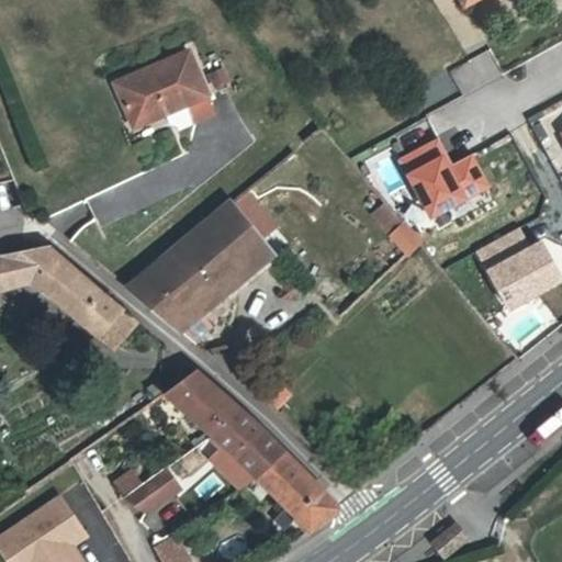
[(460,92),(499,76),(490,51),(449,67),(460,92)]
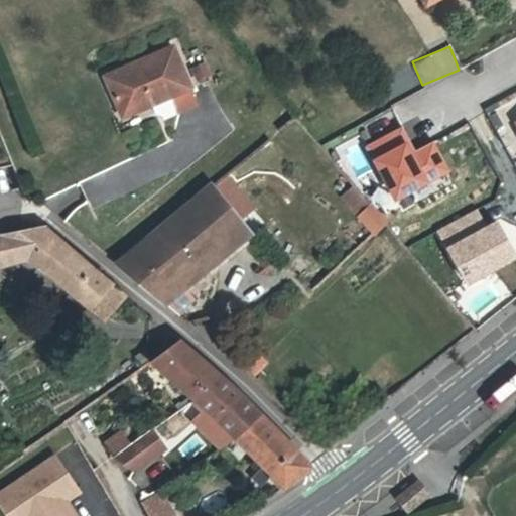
[(107,76),(121,108),(149,96),(151,101),(155,110),(162,113),(164,116),(196,103),(188,88),(190,87),(173,47),(107,76)]
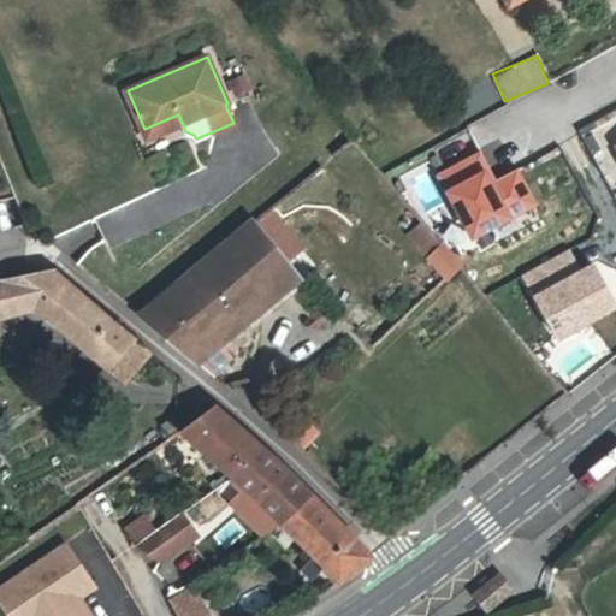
[(178,114),(144,129),(147,135),(181,120),(178,114)]
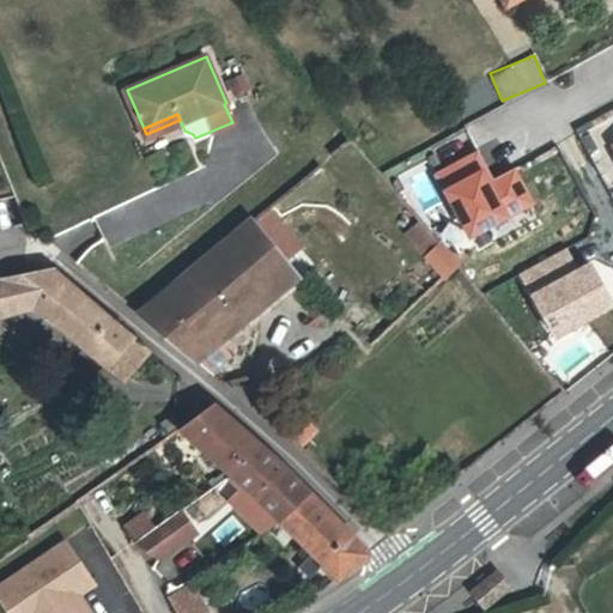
[(477,149),(434,171),(468,238),(535,202),(515,164),(492,176),(477,149)]
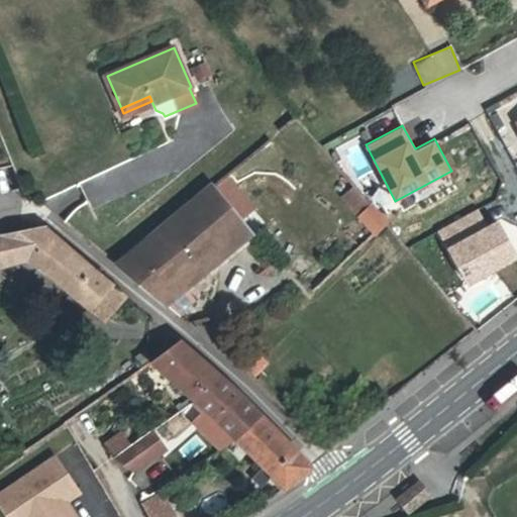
[(270,218),(230,171),(211,186),(250,233),(270,218)]
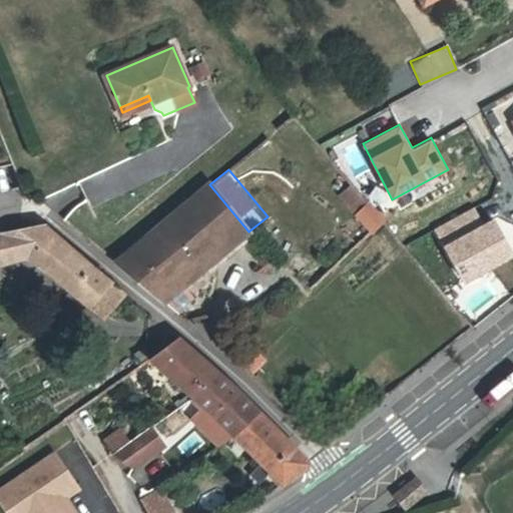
[(248,231),(209,184),(115,263),(162,303),(166,300),(184,286),(248,231)]
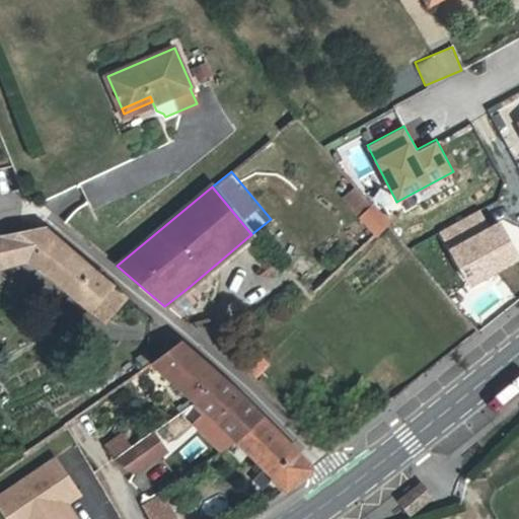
[(360,216),(372,205),(356,187),(344,197),(360,216)]
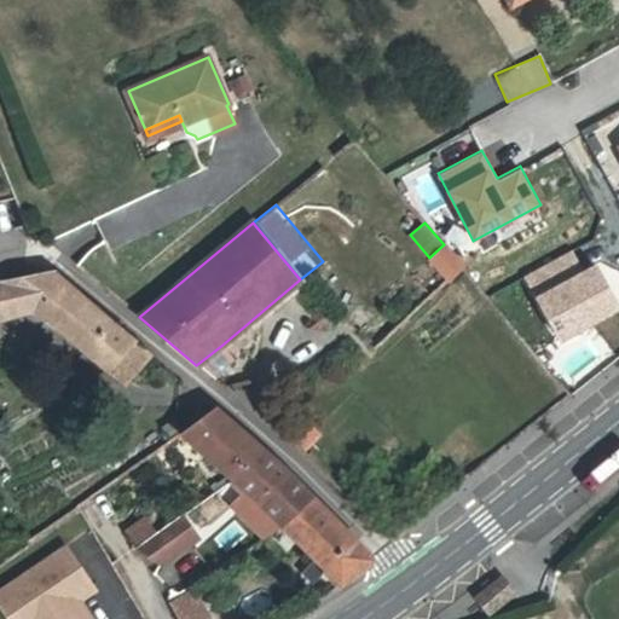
[(449,279),(463,267),(444,244),(429,258),(449,279)]
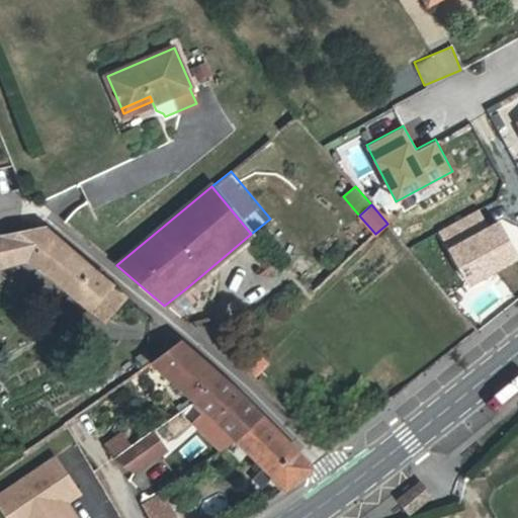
[(479,208),(437,232),(467,285),(517,257),(517,253),(498,218),(487,224),(479,208)]
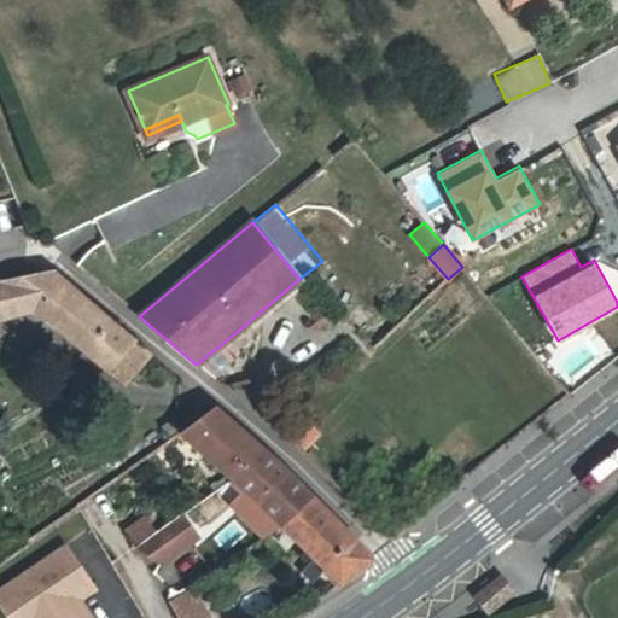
[(50,270),(3,280),(47,315),(73,336),(116,379),(152,357),(50,270)]
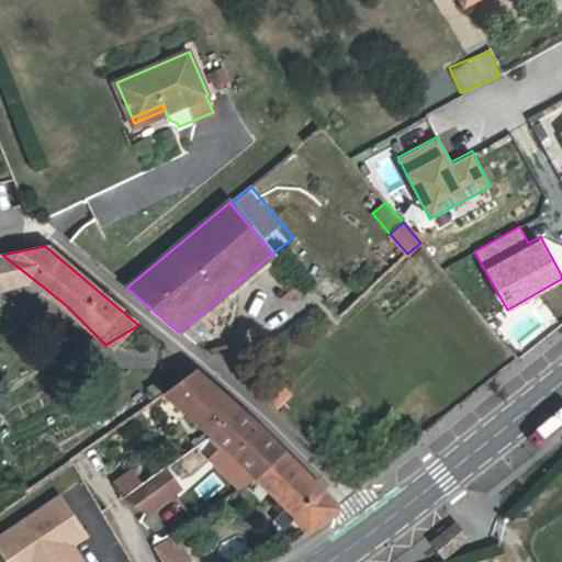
[(0,255),(0,294),(43,287),(2,255),(0,255)]
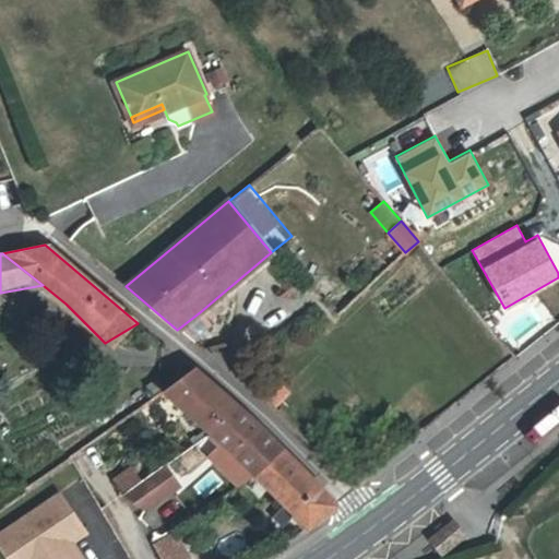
[(211,324),(201,311),(181,326),(194,339),(202,331),(207,328),(211,324)]
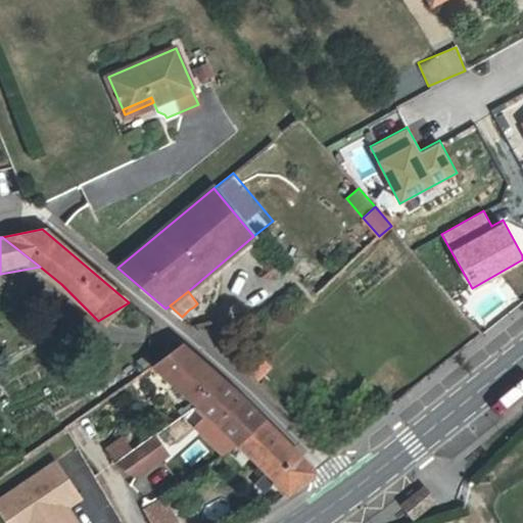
[(192,400),(197,405),(224,382),(182,345),(155,365),(192,400)]
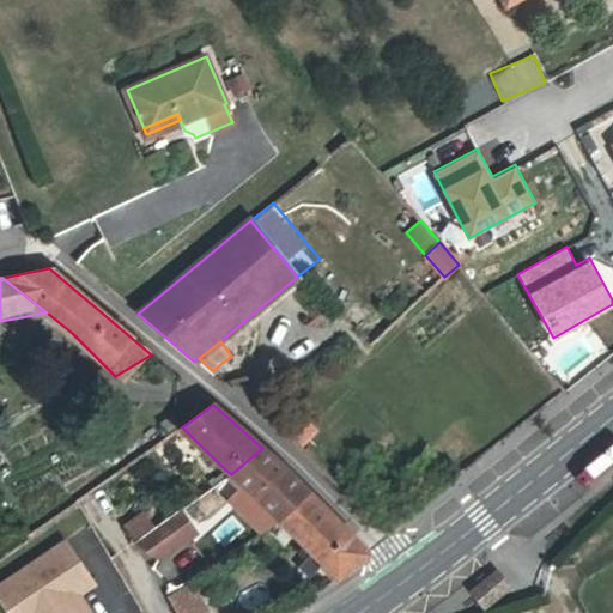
[(262,448),(231,474),(246,487),(280,521),(311,495),(285,468),(262,448)]
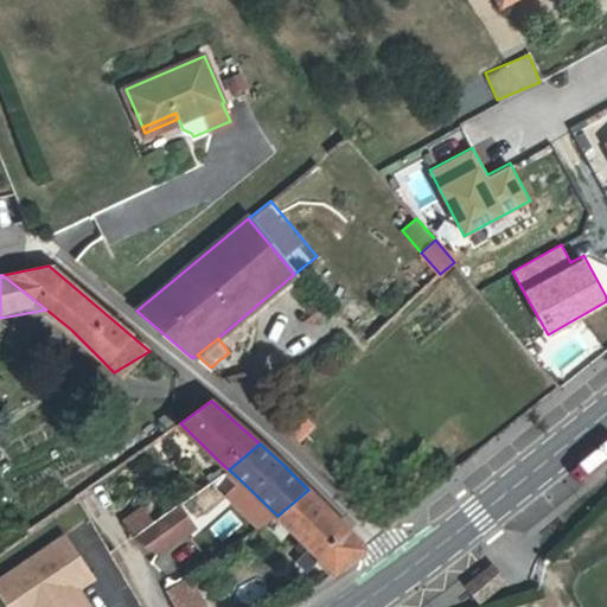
[(206,477),(210,483),(229,470),(223,465),(206,477)]
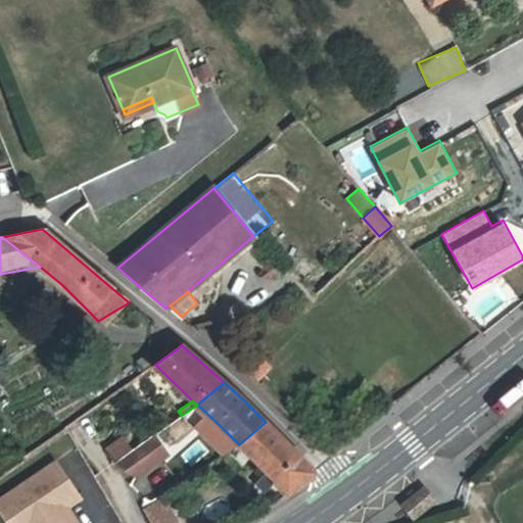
[(197,429),(225,455),(239,444),(209,416),(197,429)]
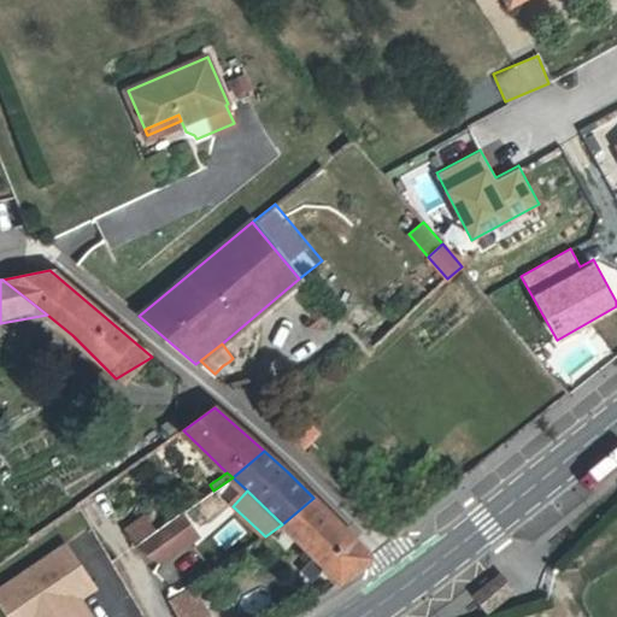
[(313,498),(282,524),(341,582),(369,562),(370,554),(313,498)]
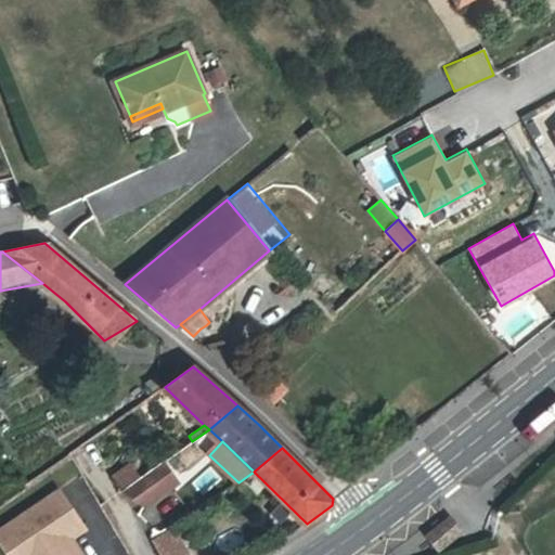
[(171,474),(163,462),(155,468),(164,480),(171,474)]
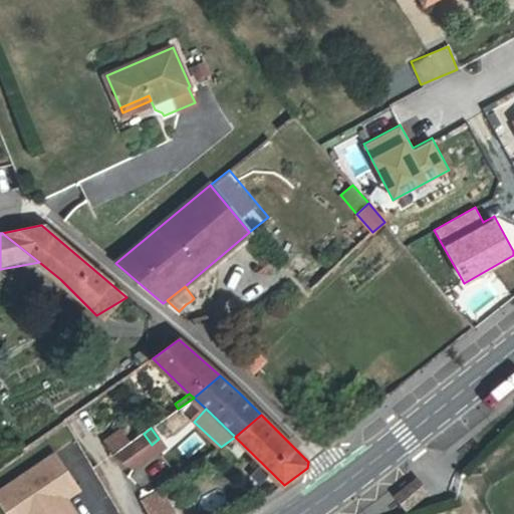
[(118,431),(106,440),(114,451),(127,443),(118,431)]
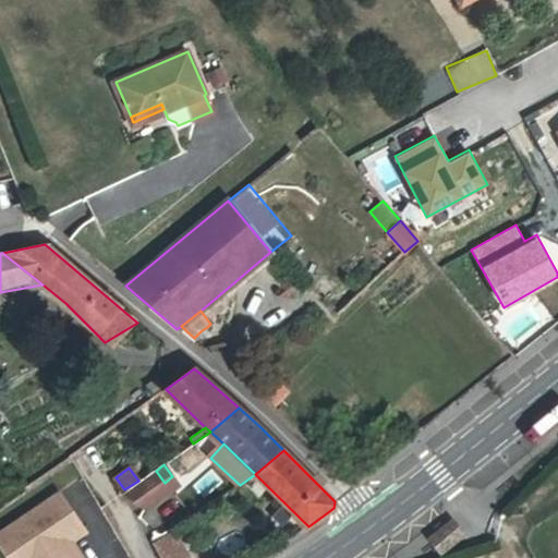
[(179,485),(172,476),(165,483),(156,471),(123,494),(125,496),(145,510),(179,485)]
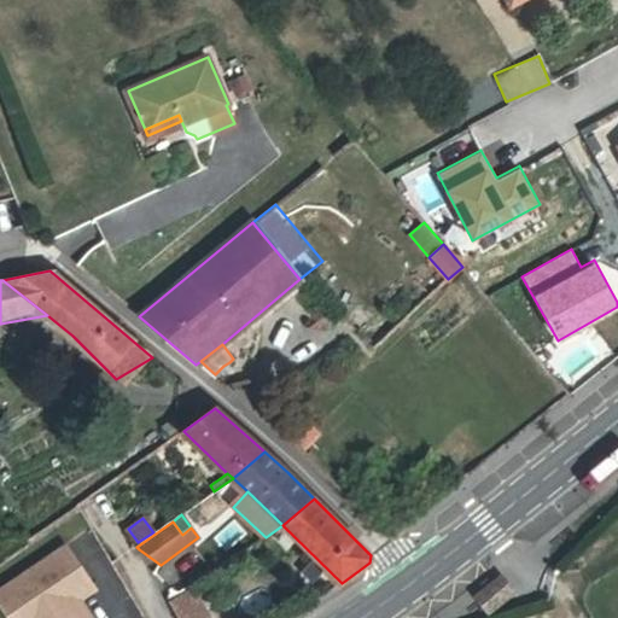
[(0,605),(9,617),(89,617),(76,599),(93,587),(66,548),(0,593),(0,605)]
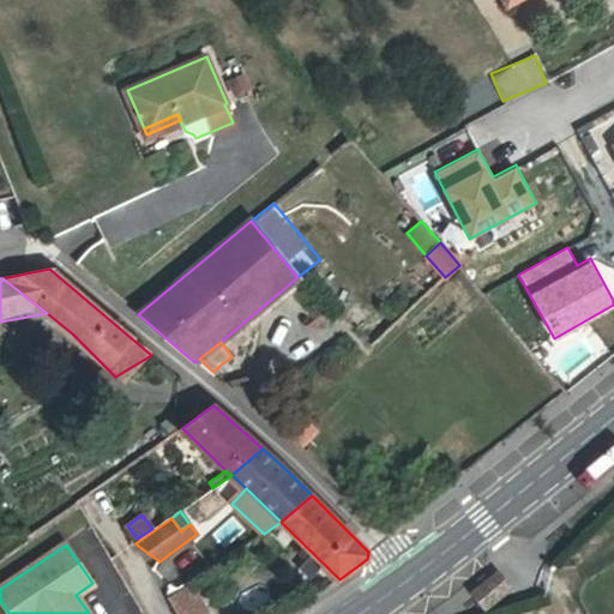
[(498,575),(475,593),(486,607),(510,589),(498,575)]
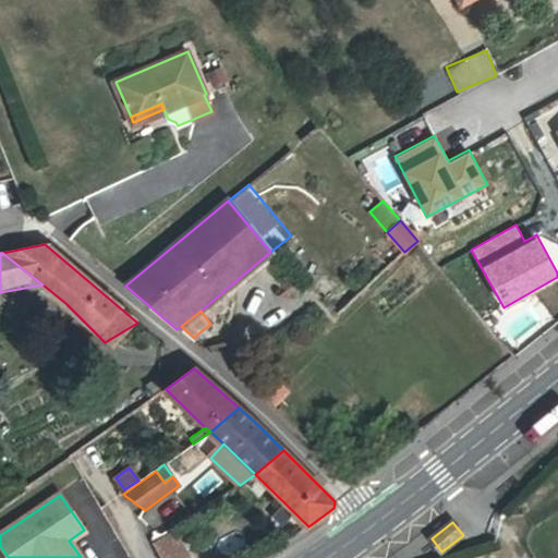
[(153,544),(160,557),(186,557),(189,557),(172,532),(153,544)]
